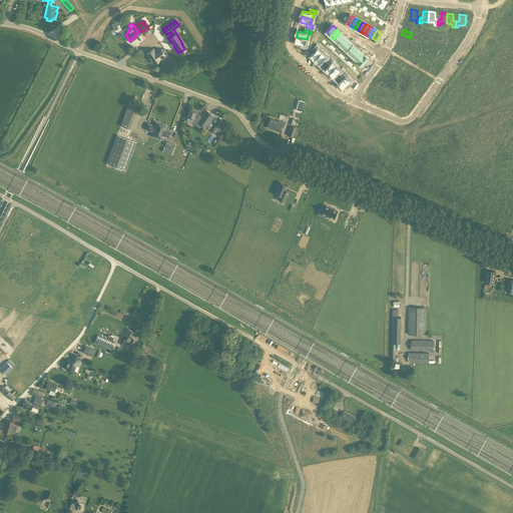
[(340,32),(334,39),(338,42),(344,36),(340,32)]
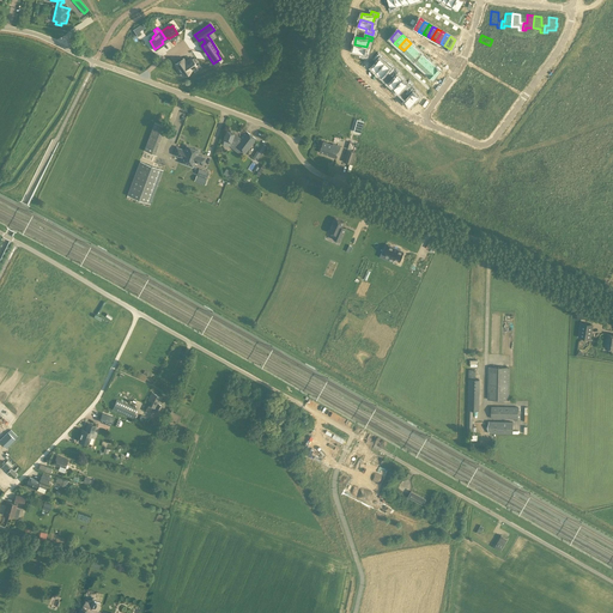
[(479,41),(477,47),(487,50),(490,46),(479,41)]
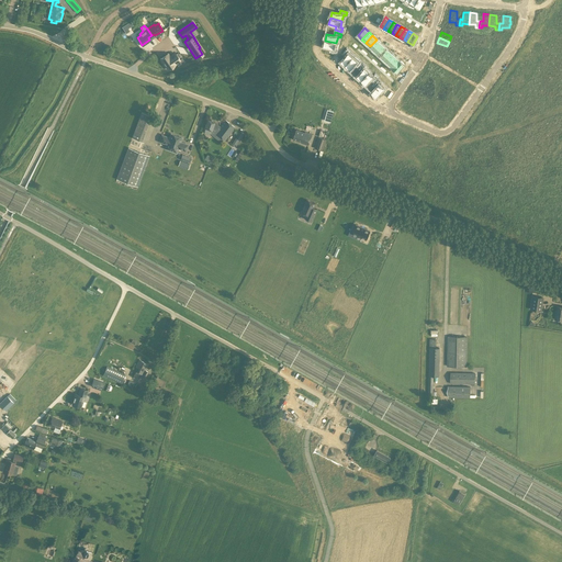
[(377,40),(370,46),(374,51),(381,43),(377,40)]
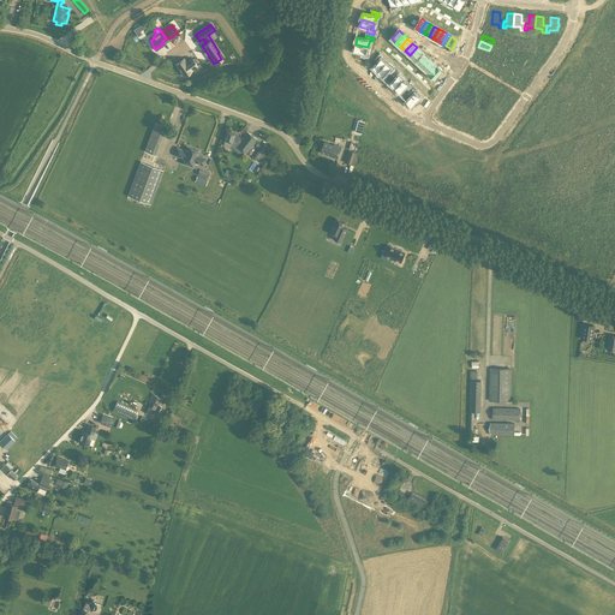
[(356,45),(353,51),(362,53),(362,57),(368,59),(369,54),(366,54),(368,47),(356,45)]
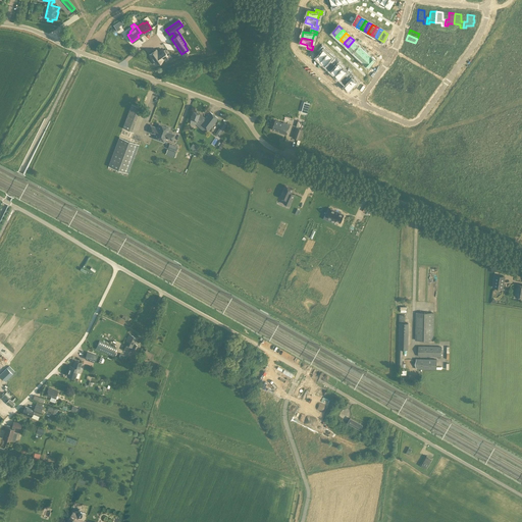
[(354,40),(348,47),(351,50),(358,43),(354,40)]
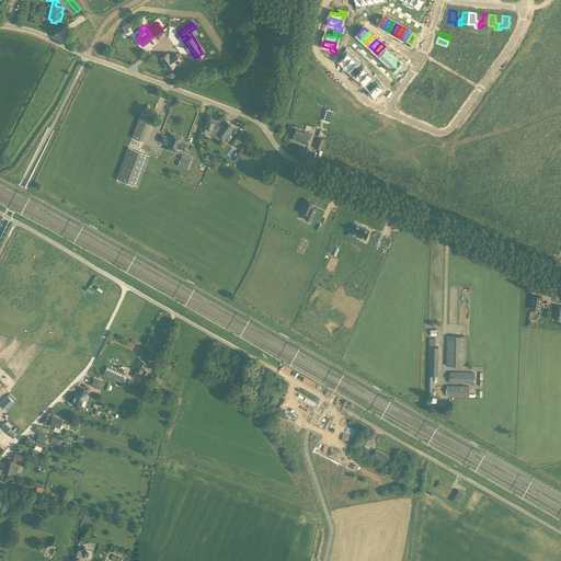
[(436,43),(434,48),(444,52),(446,46),(436,43)]
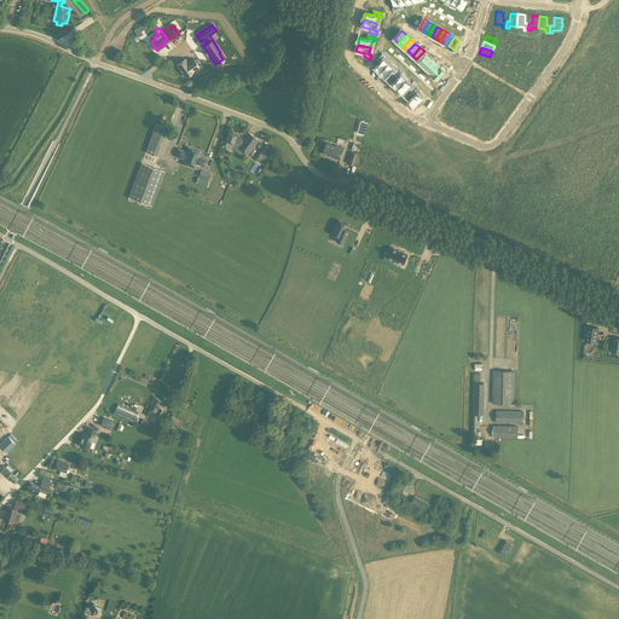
[(542,48),(538,53),(548,61),(551,56),(542,48)]
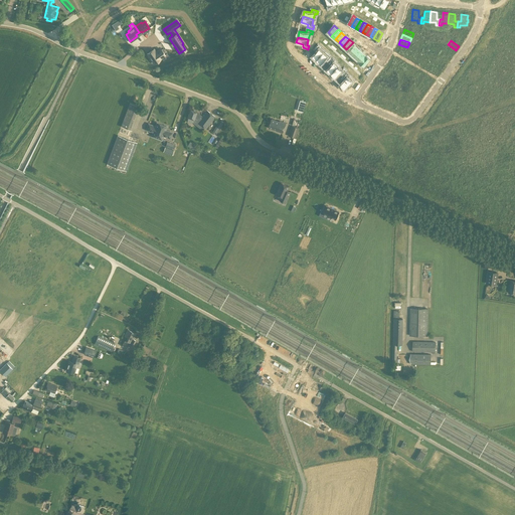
[(317,51),(312,56),(316,60),(324,52),(319,48),(321,46),(318,44),(314,49),(317,51)]
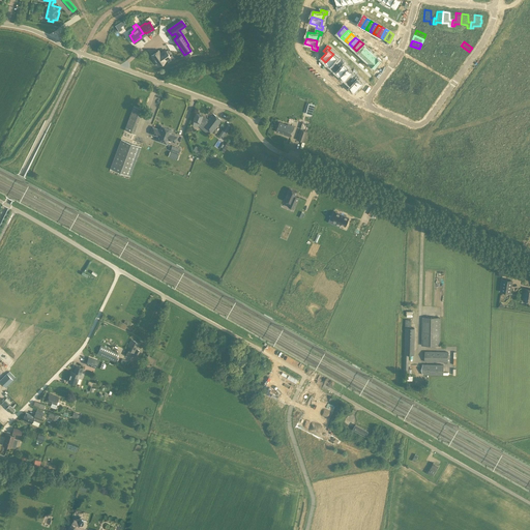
[(365,46),(359,53),(362,57),(370,50),(365,46)]
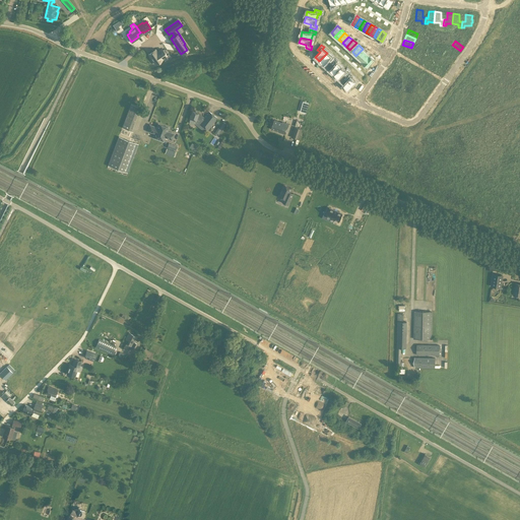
[(402,45),(400,50),(409,53),(411,48),(402,45)]
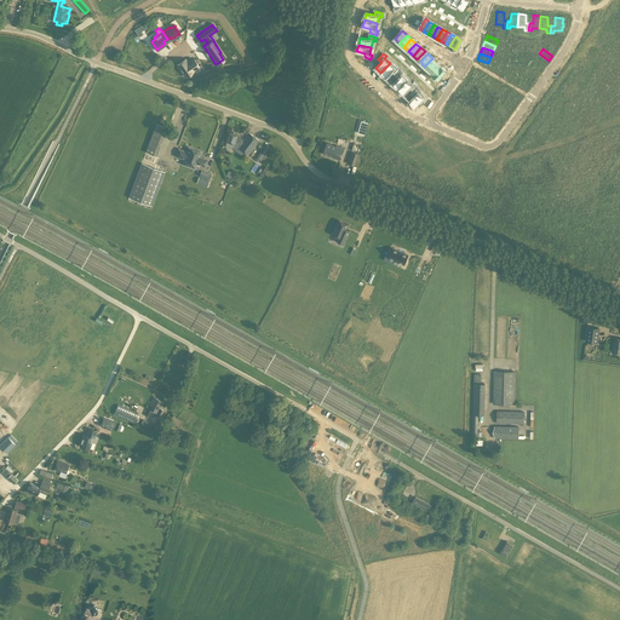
[(539,53),(535,58),(544,65),(545,65),(549,61),(539,53)]
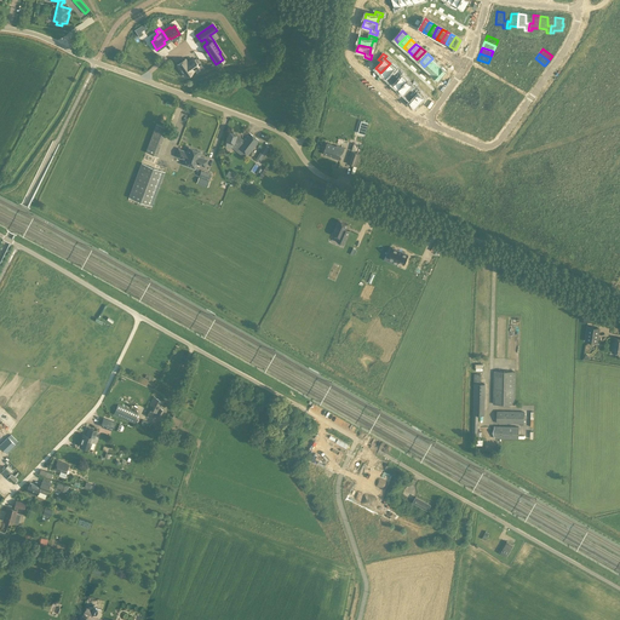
[(185,59),(177,64),(179,68),(178,69),(181,73),(182,73),(185,76),(194,70),(193,70),(199,67),(193,58),(188,62),(185,59)]
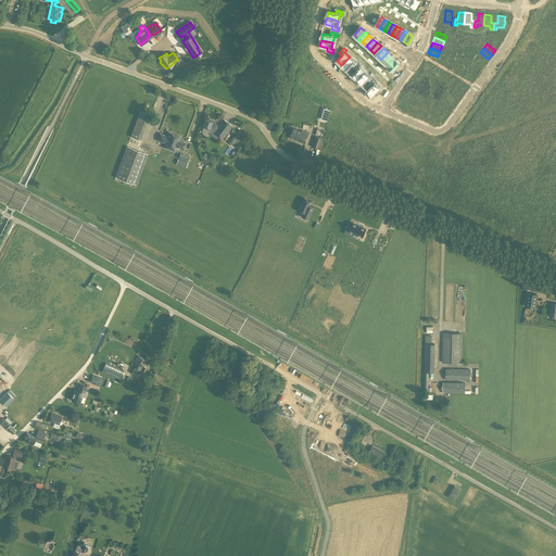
[(388,52),(380,60),(384,63),(391,55),(388,52)]
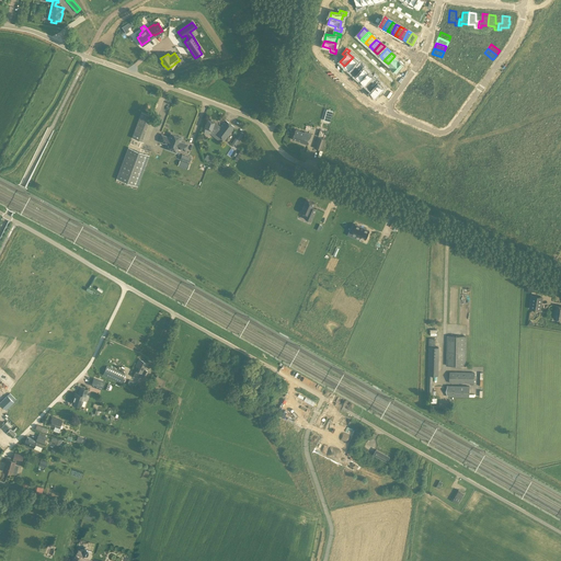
[(484,53),(481,57),(489,64),(492,59),(484,53)]
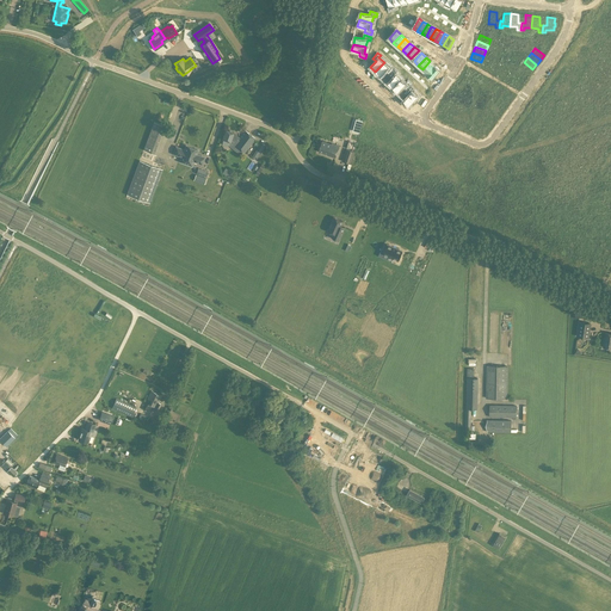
[(430,61),(423,69),(427,74),(434,66),(430,61)]
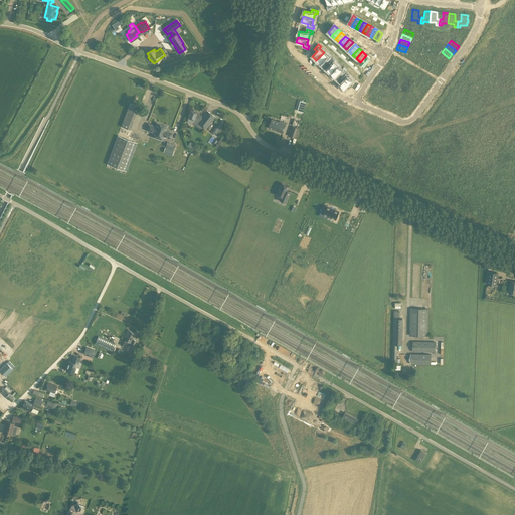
[(324,52),(316,60),(321,64),(326,59),(328,61),(332,56),(330,54),(328,56),(324,52)]
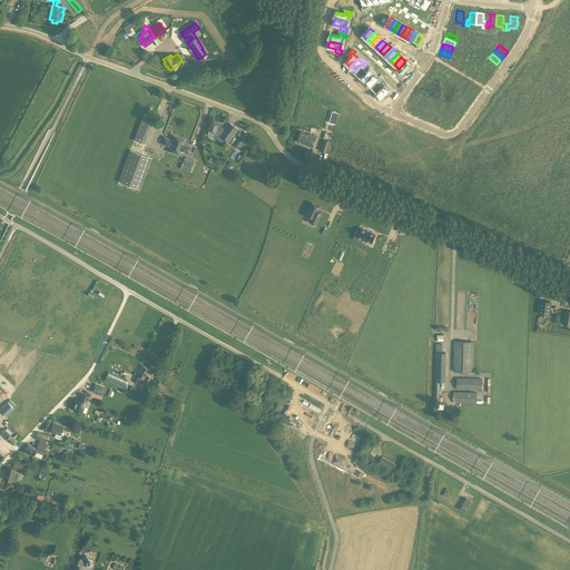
[(489,58),(485,62),(493,69),(497,65),(489,58)]
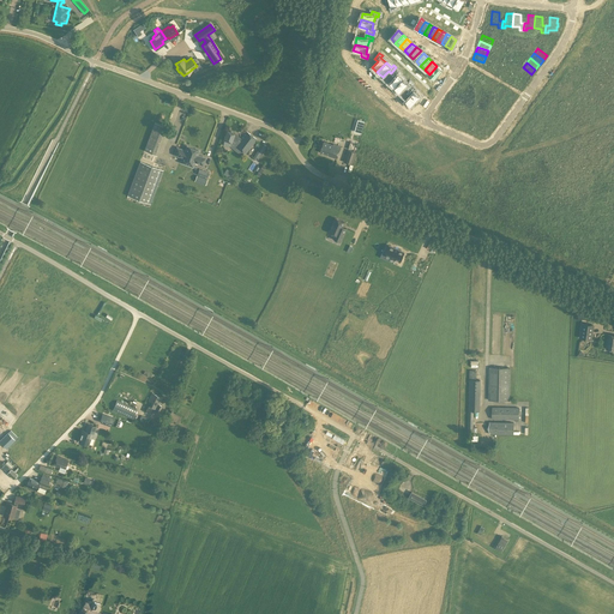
[(437,66),(429,74),(433,78),(441,70),(437,66)]
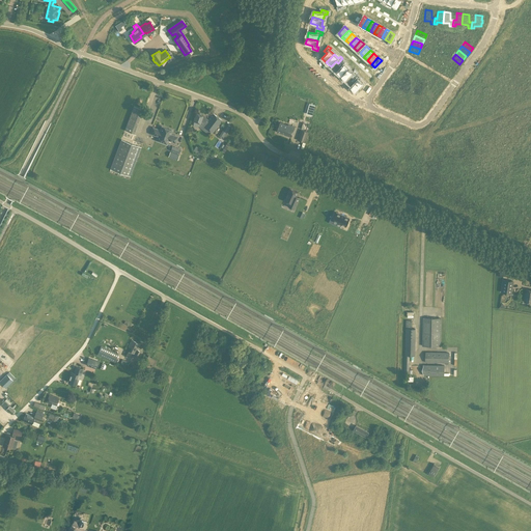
[(452,58),(449,62),(457,67),(459,64),(452,58)]
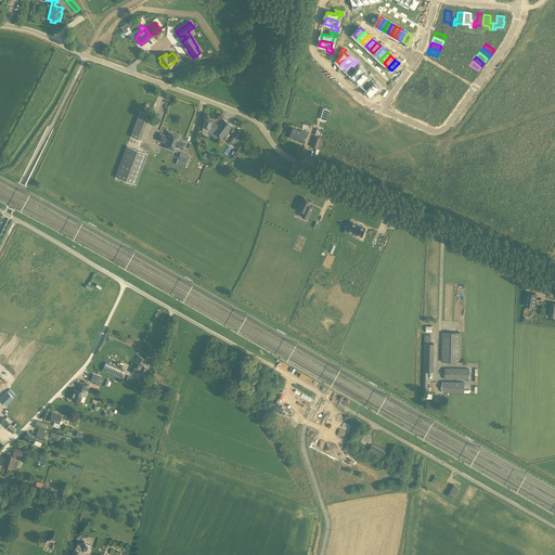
[(357,69),(352,76),(357,80),(364,72),(360,67),(362,65),(359,63),(355,67),(357,69)]
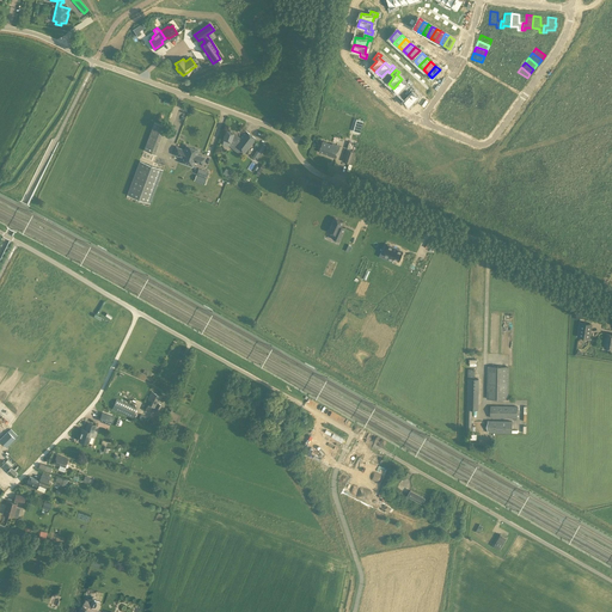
[(467,69),(463,75),(472,81),(476,77),(467,69)]
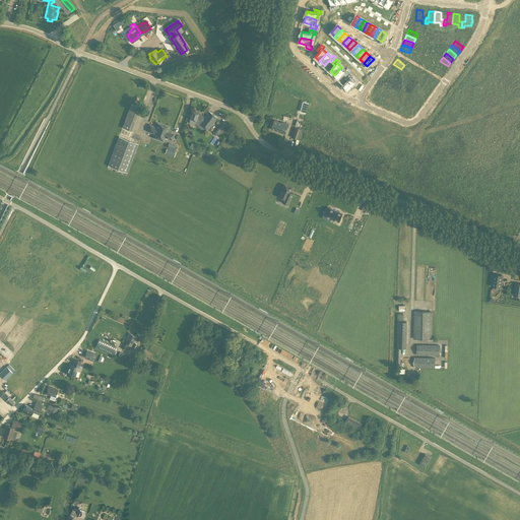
[(440,61),(438,64),(445,70),(448,66),(440,61)]
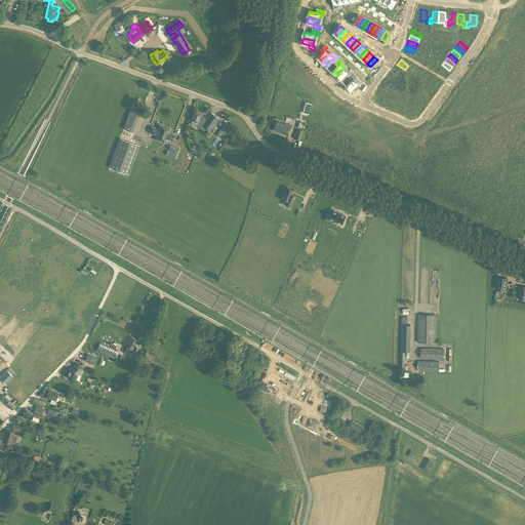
[(397,65),(395,68),(402,74),(405,70),(397,65)]
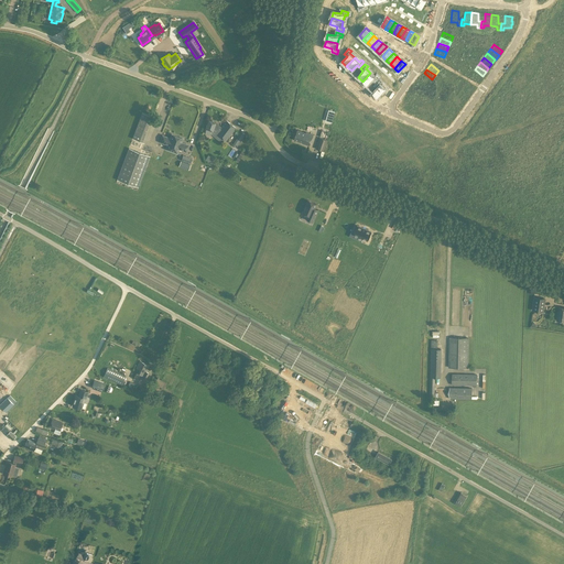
[(475,69),(470,75),(479,80),(483,76),(475,69)]
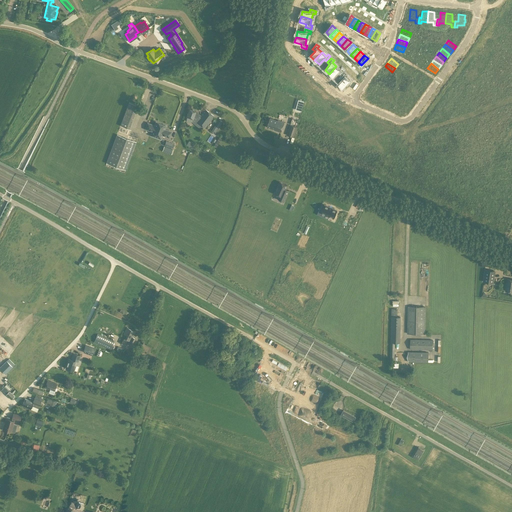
[(336,66),(329,74),(333,78),(338,72),(341,74),(345,70),(342,68),(341,69),(336,66)]
